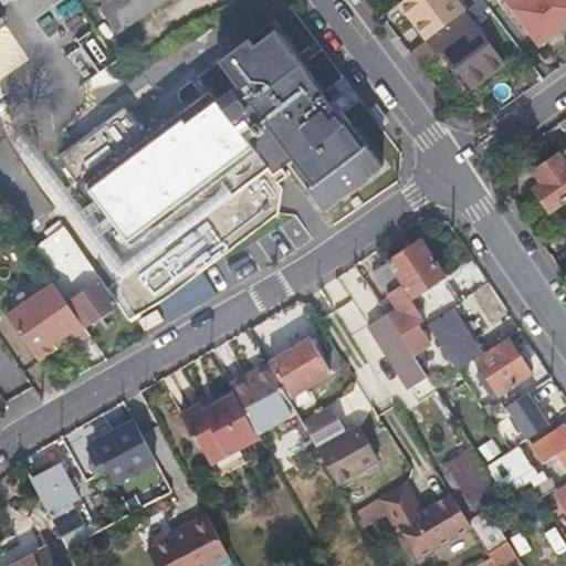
[(34,40),(28,43),(35,56),(87,25),(72,0),(33,0),(29,3),(35,14),(24,22),(34,40)]
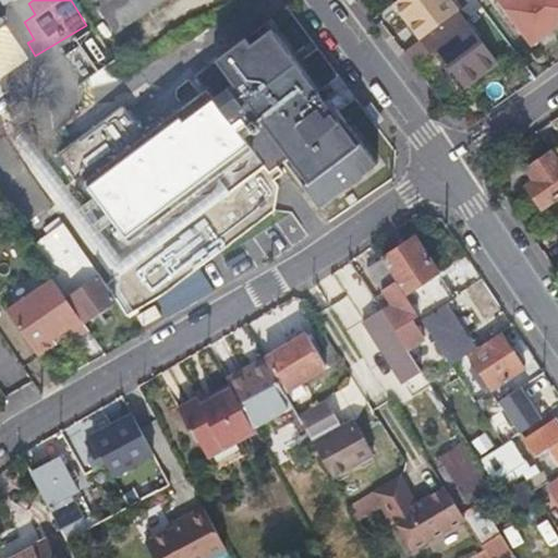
[(97,0),(101,5),(96,10),(113,35),(164,0),(97,0)]
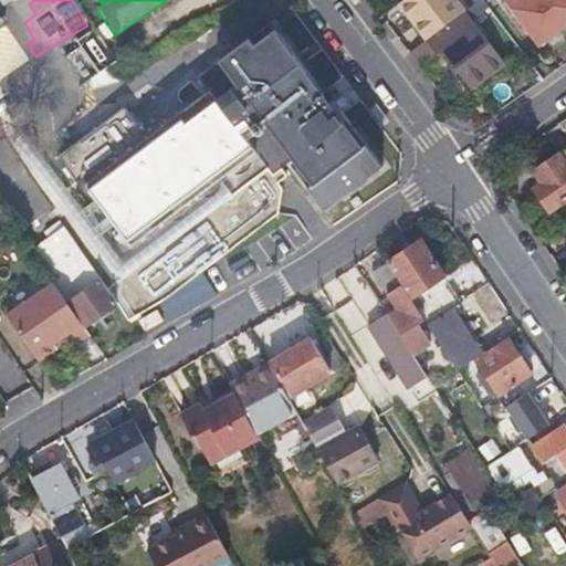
[(502,65),(454,0),(407,0),(400,6),(437,55),(442,51),(470,88),(502,65)]
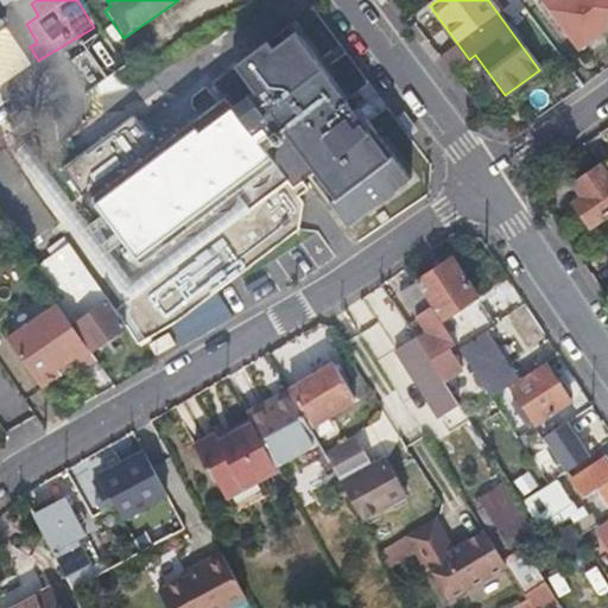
[(607,0),(542,0),(578,46),(607,25),(607,0)]
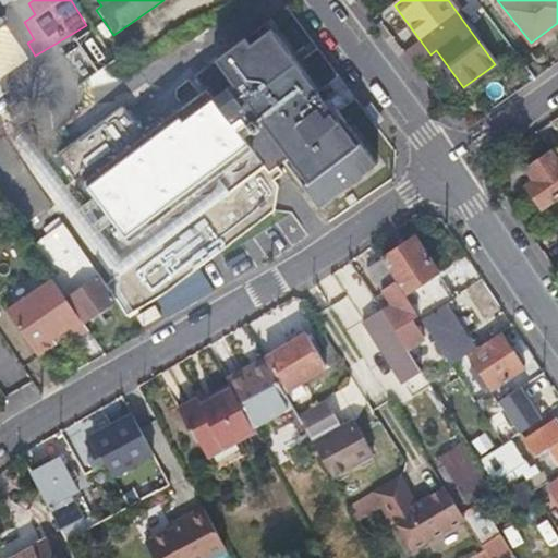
[(273,28),(137,129),(121,106),(51,158),(129,263),(280,150),(322,205),(375,165),(273,28)]
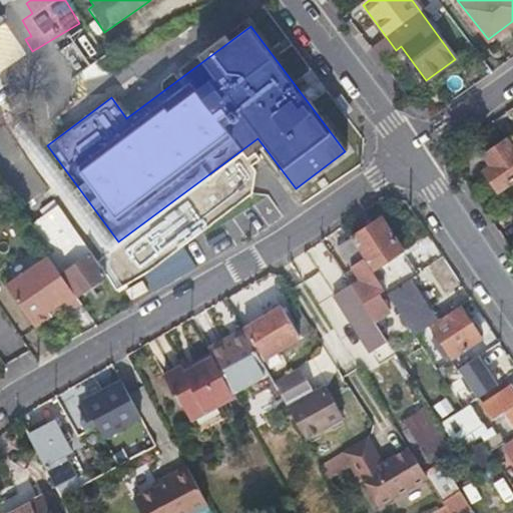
[(86,29),(62,43),(84,81),(108,68),(86,29)]
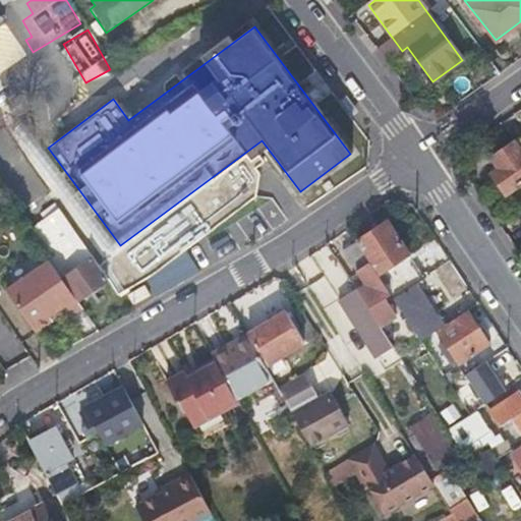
[(507,192),(520,182),(520,137),(494,156),(502,167),(493,172),(507,192)]
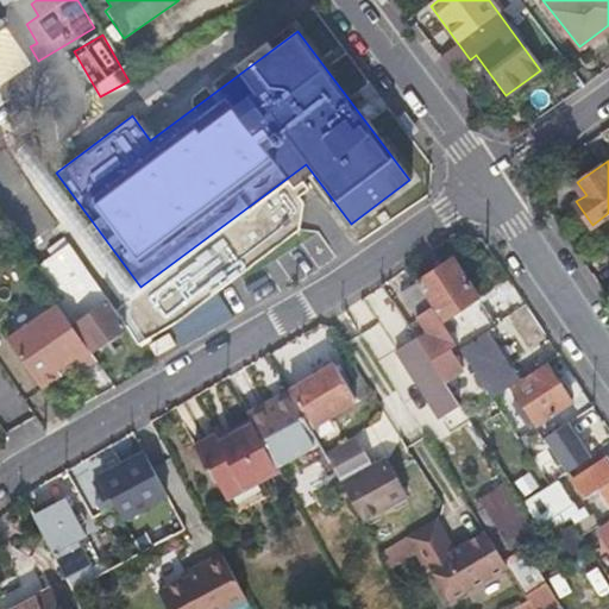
[(89,352),(126,327),(69,246),(33,271),(56,305),(89,352)]
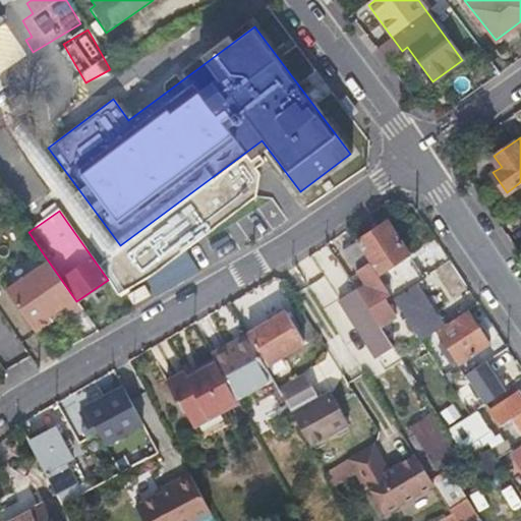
[(389,221),(358,242),(385,284),(392,294),(394,298),(414,285),(423,278),(408,256),(411,254),(389,221)]
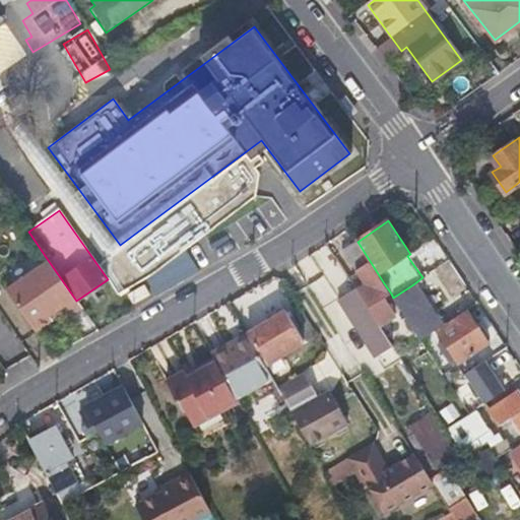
[(366,282),(358,287),(372,310),(381,324),(397,314),(386,299),(391,294),(384,283),(358,242),(345,250),(366,282)]
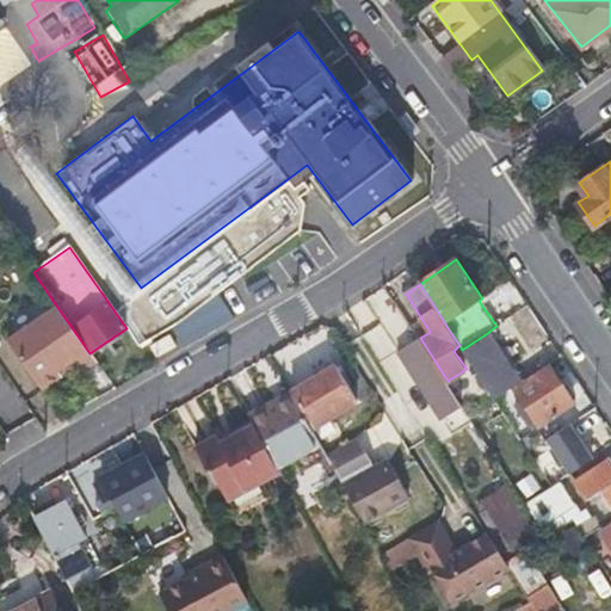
[(6,341),(39,390),(60,376),(56,371),(71,360),(78,369),(81,374),(97,363),(90,353),(56,306),(6,341)]
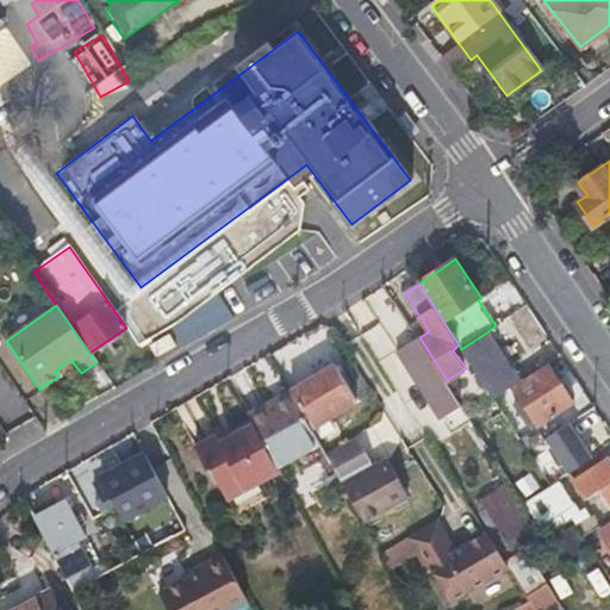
[(485,334),(461,349),(495,399),(516,384),(485,334)]
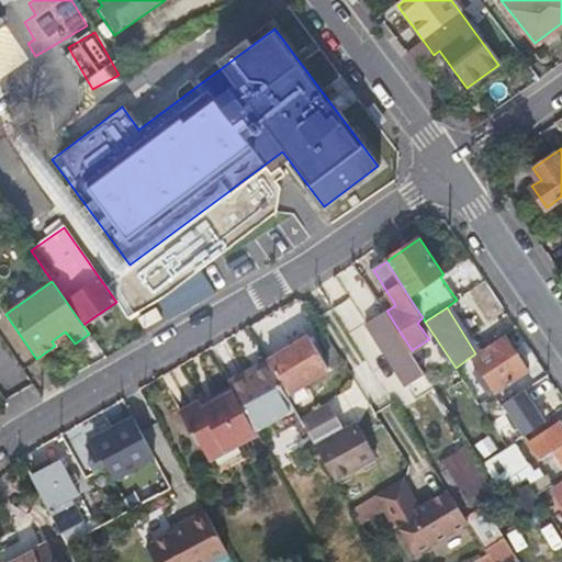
[(402,335),(386,311),(369,322),(407,384),(426,373),(418,360),(412,350),(402,335)]
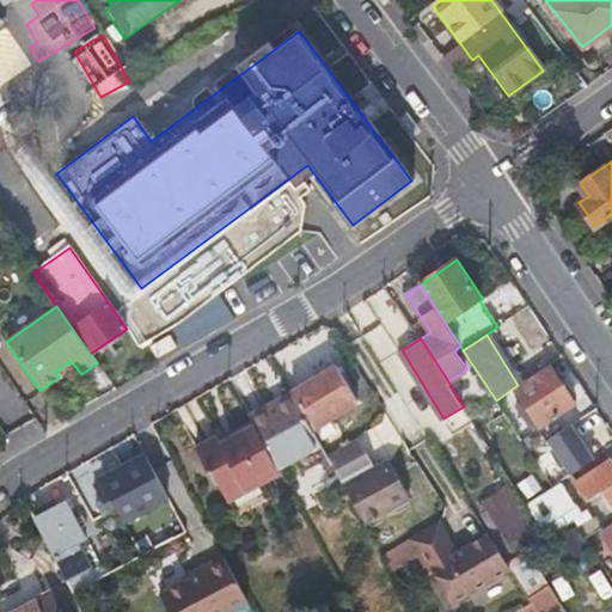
[(62,380),(78,369),(71,361),(56,372),(60,377),(62,380)]
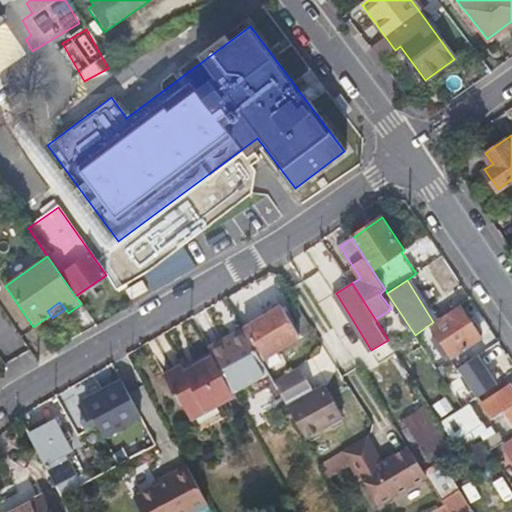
[(301,335),(283,305),(247,327),(265,357),(301,335)]
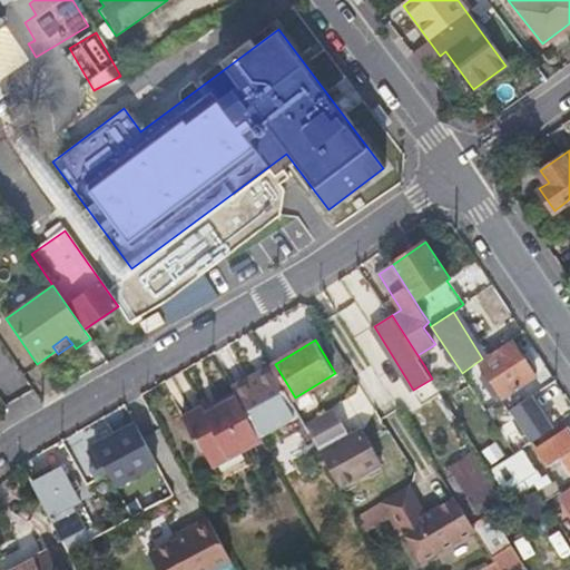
[(537,374),(514,341),(481,362),(488,372),(482,376),(494,395),(500,391),(503,397),(537,374)]
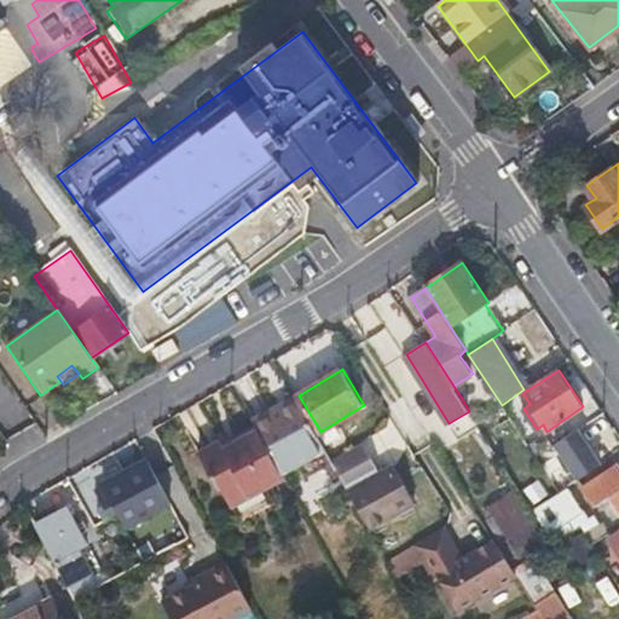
[(461,397),(469,411),(478,405),(468,392),(461,397)]
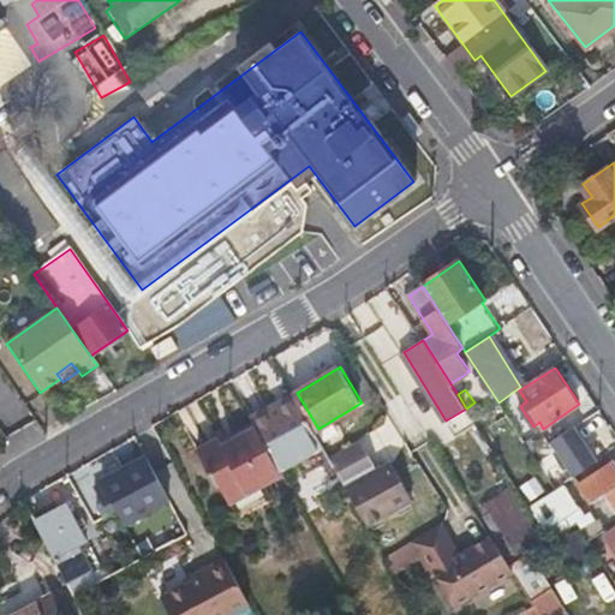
[(297,400),(294,395),(282,401),(287,407),(297,400)]
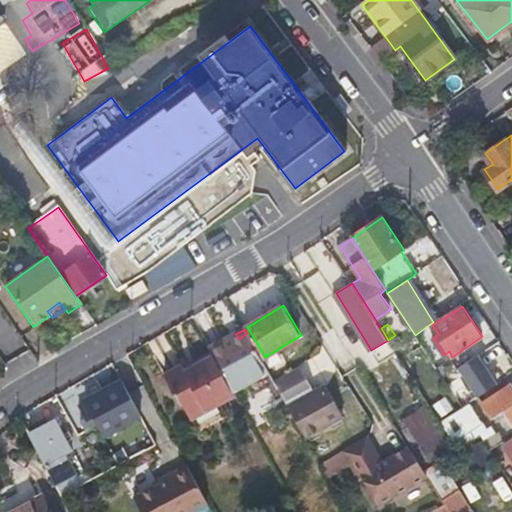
[(211,347),(212,351),(234,391),(270,373),(247,333),(239,339),(235,334),(211,347)]
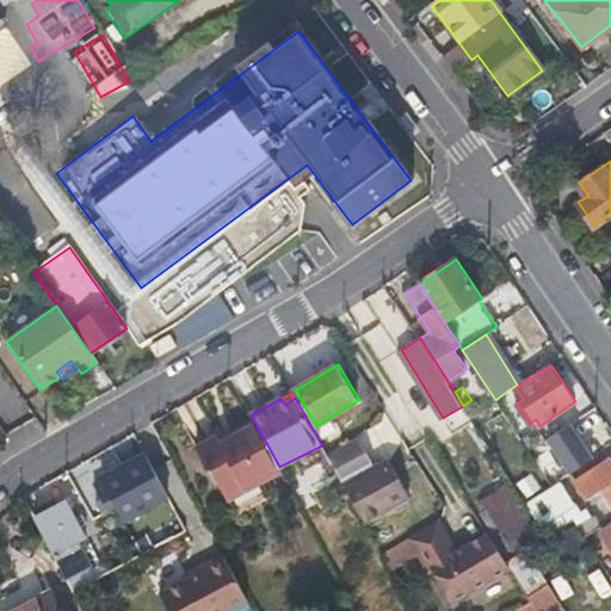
[(250,412),(229,423),(234,430),(253,419),(252,414),(250,412)]
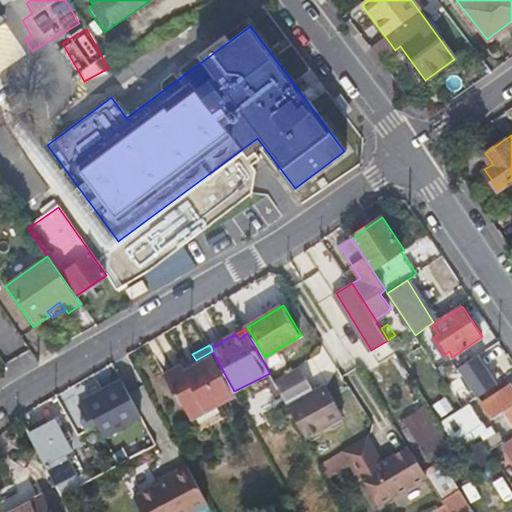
[(409,373),(395,350),(384,358),(397,381),(409,373)]
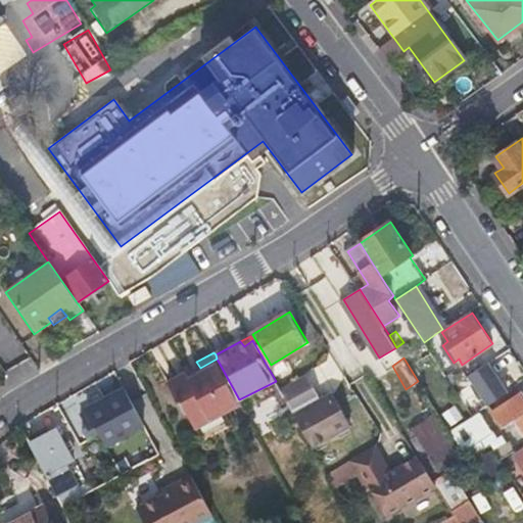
[(217,359),(200,368),(224,413),(241,405),(239,399),(217,359)]
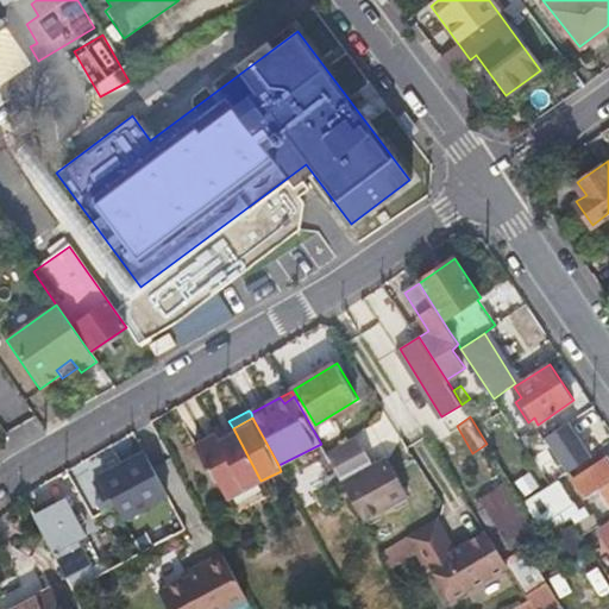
[(233,428),(228,421),(223,424),(225,432),(233,428)]
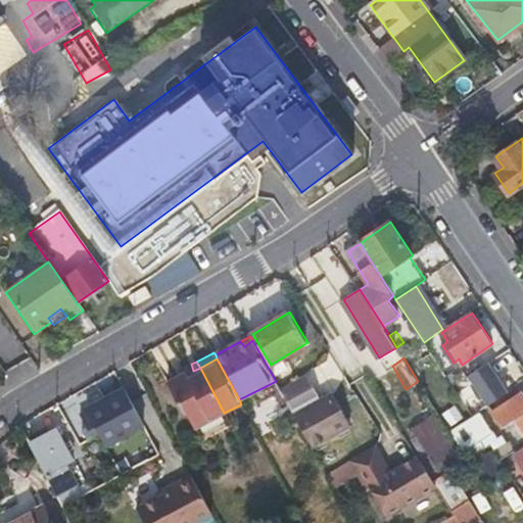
[(193,371),(191,364),(182,369),(187,376),(172,384),(181,402),(184,401),(198,427),(224,413),(200,368),(193,371)]
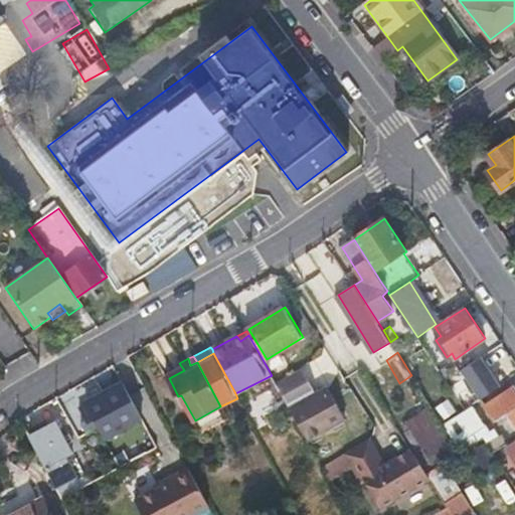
[(310,381),(302,368),(277,383),(284,396),(310,381)]
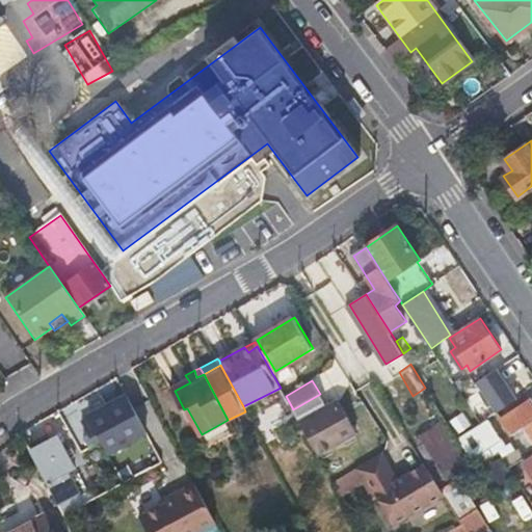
[(327,406),(320,394),(293,409),(300,421),(327,406)]
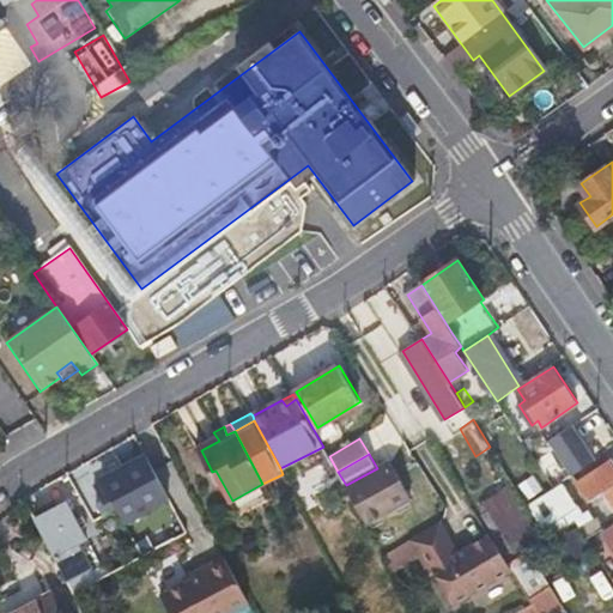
[(170,497),(147,455),(102,479),(104,481),(97,485),(109,511),(117,507),(126,521),(170,497)]
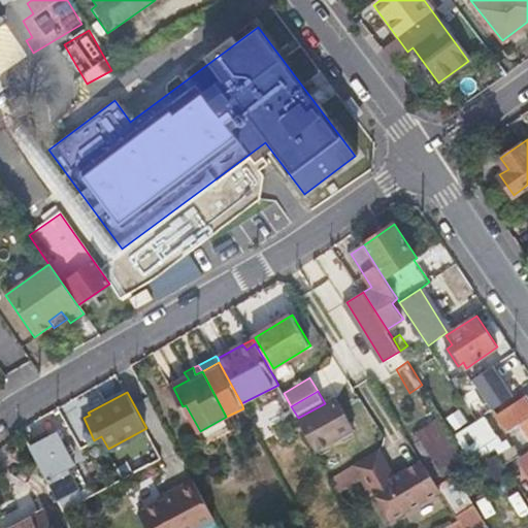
[(527,395),(498,416),(507,431),(520,423),(527,434),(527,395)]
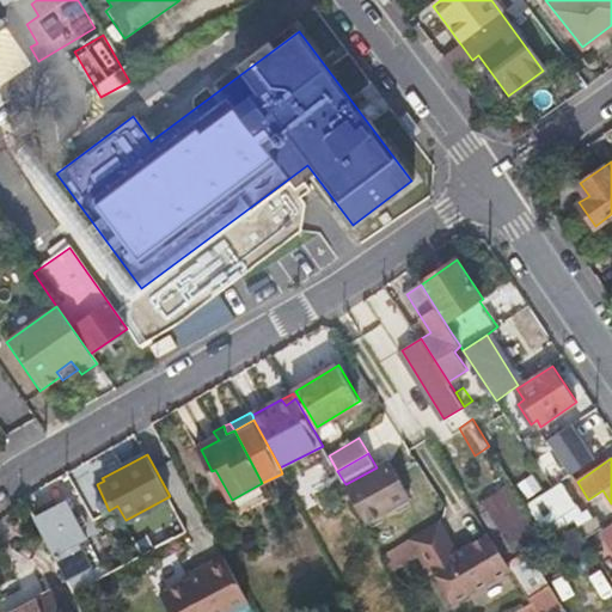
[(346,484),(367,521),(411,497),(390,459),(377,467),(346,484)]
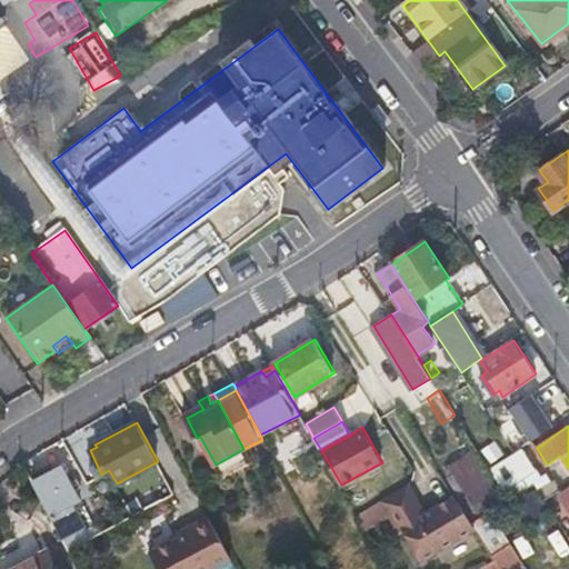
[(533,468),(523,451),(496,470),(505,486),(533,468)]
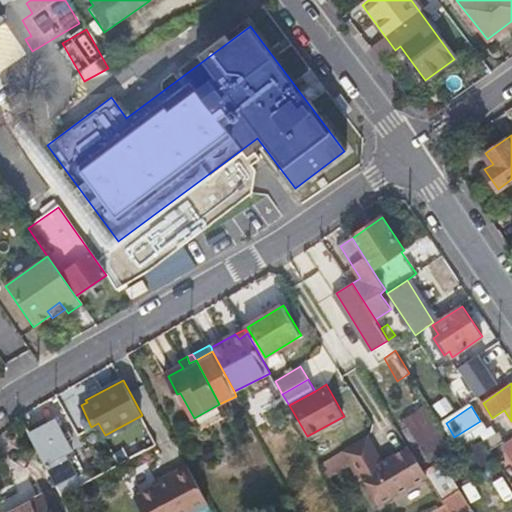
[(57,419),(29,433),(55,484),(75,473),(65,452),(71,450),(73,448),(57,419)]
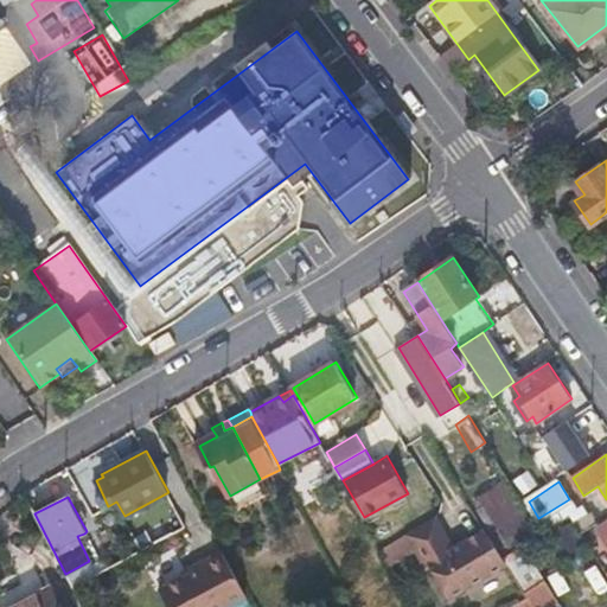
[(518,522),(505,503),(491,512),(511,547),(535,532),(526,517),(518,522)]
